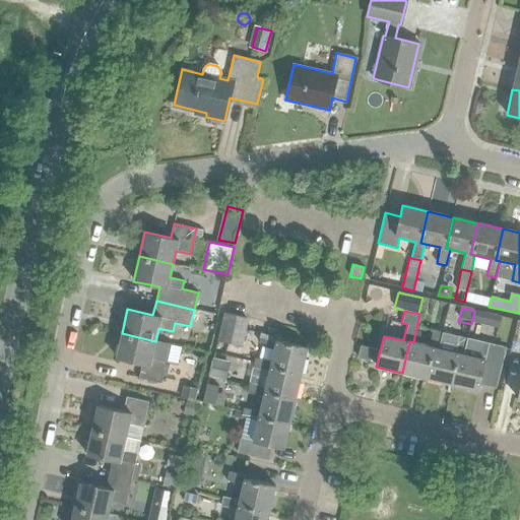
[(501,318),(474,311),(472,321),(499,328),(501,318)]
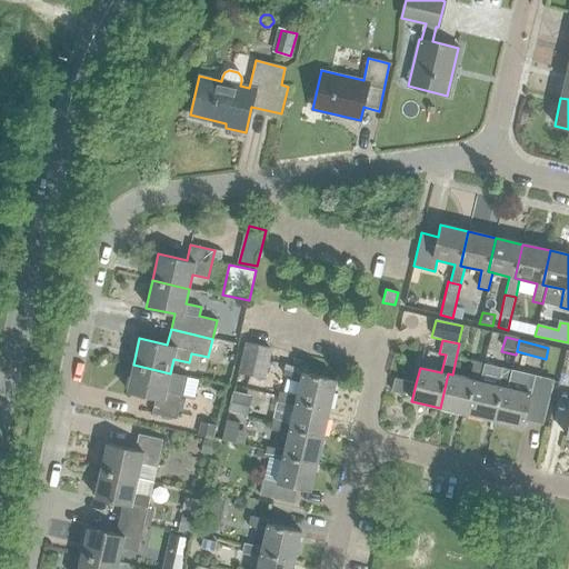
[(238,372),(266,379),(272,349),(245,343),(238,372)]
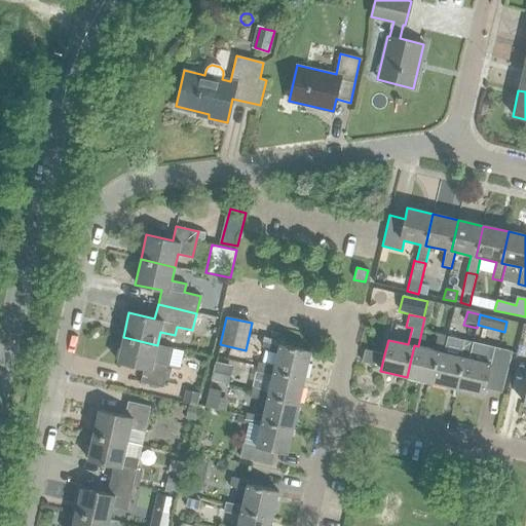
[(407,377),(431,382),(439,351),(443,352),(447,336),(438,334),(434,350),(418,346),(414,345),(407,377)]
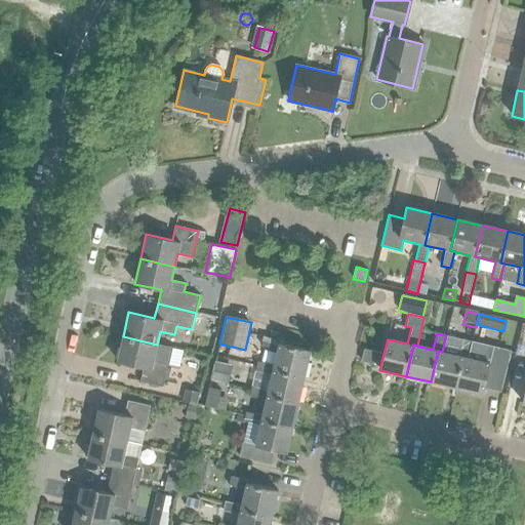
[(139,381),(162,387),(171,348),(157,345),(123,336),(117,361),(144,367),(139,381)]
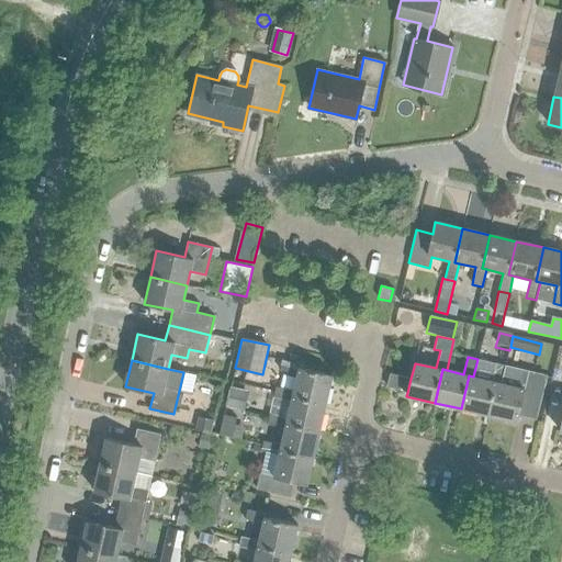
[(298,374),(293,391),(292,395),(325,403),(332,375),(300,368),(301,364),(282,360),(280,370),(298,374)]
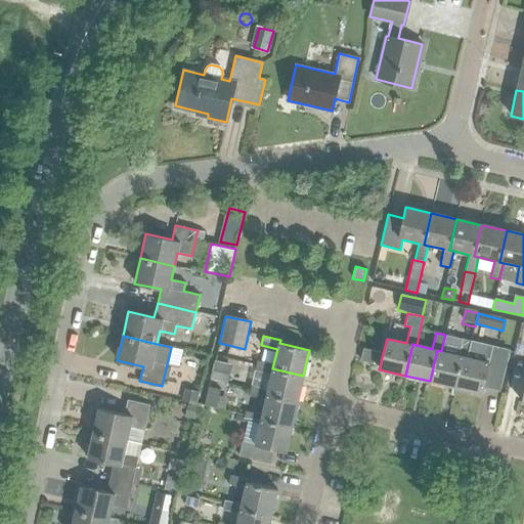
[(430,381),(455,387),(463,356),(467,357),(470,341),(461,339),(456,355),(441,351),(437,350),(430,381)]
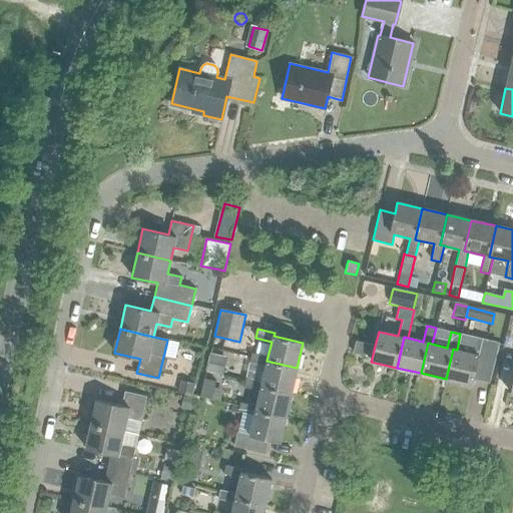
[(453,349),(446,379),(471,385),(473,377),(478,356),(481,357),(485,339),(476,337),(472,353),(457,350),(453,349)]
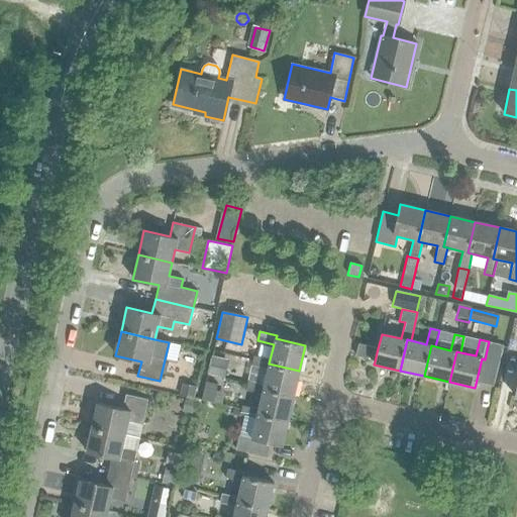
[(482,358),(477,380),(494,385),(504,345),(489,341),(485,359),(482,358)]
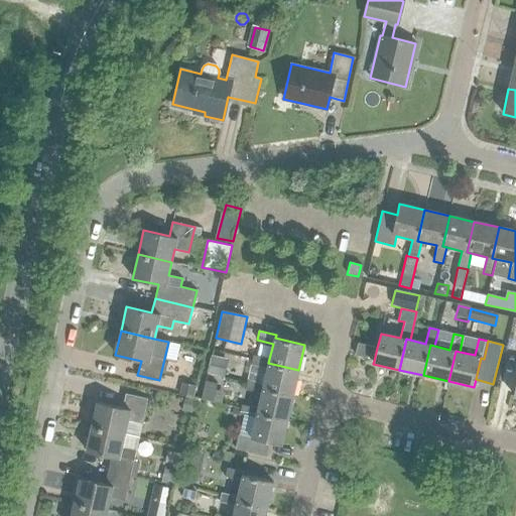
[(377,348),(358,343),(355,356),(374,361),(377,348)]
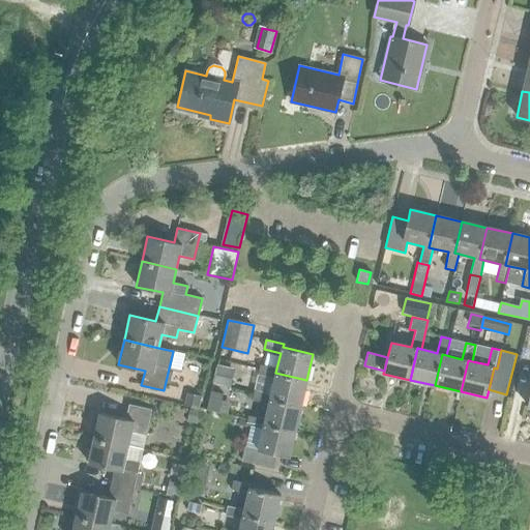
[(274,378),(270,394),(269,398),(301,406),(306,380),(275,373),(276,369),(260,365),(258,375),(274,378)]
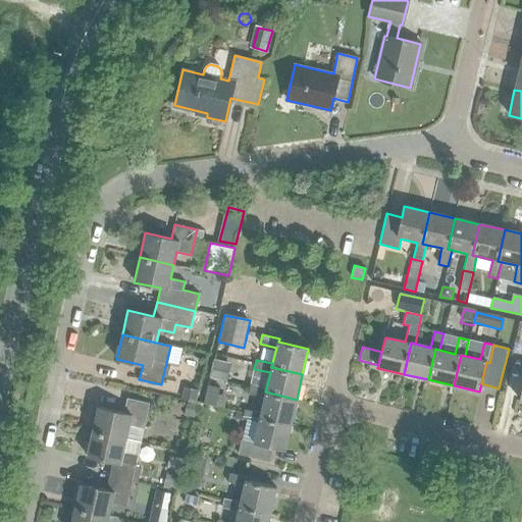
[(226,381),(230,364),(213,361),(209,377),(226,381)]
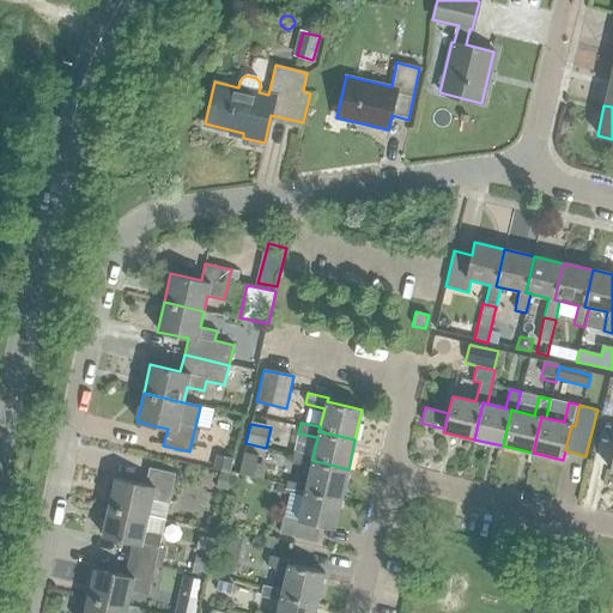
[(310,467),(307,485),(305,490),(341,498),(349,469),(311,460),(313,456),(293,451),(291,462),(310,467)]
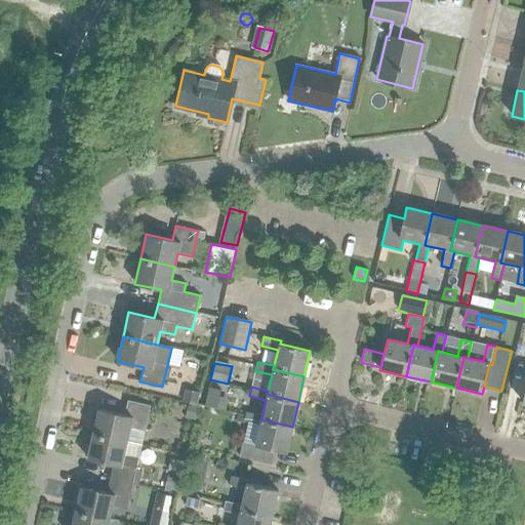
[(215,408),(219,391),(208,388),(204,406),(215,408)]
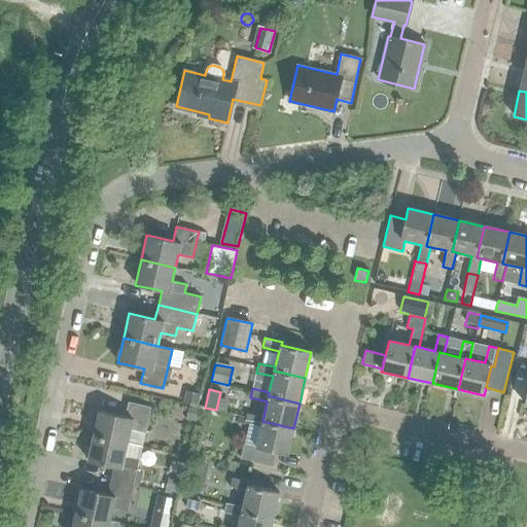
[(189,392),(186,405),(197,407),(199,394),(189,392)]
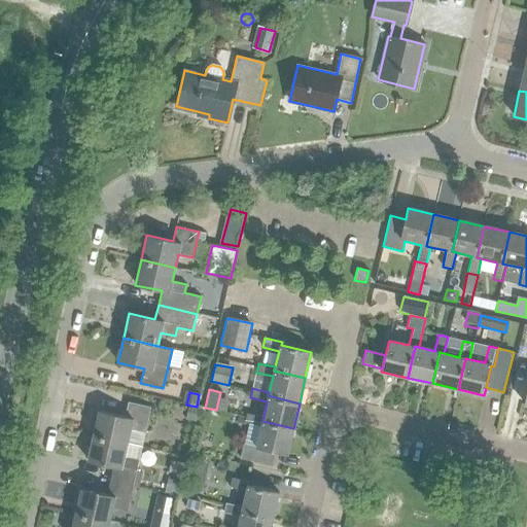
[(125,417),(99,411),(93,435),(127,444),(130,429),(144,433),(150,408),(128,402),(125,417)]
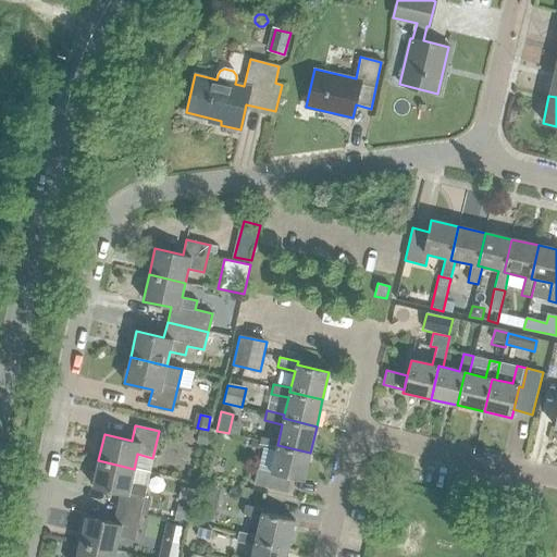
[(206,446),(210,433),(199,431),(196,444),(206,446)]
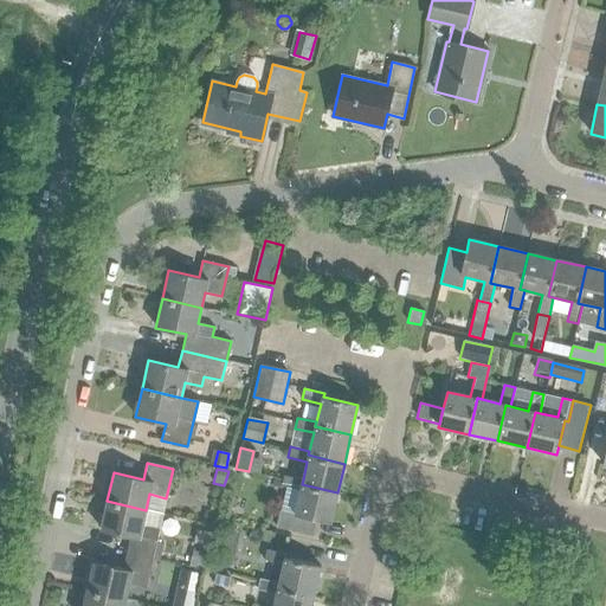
[(302,484),(303,479),(284,476),(281,487),(300,490),(295,514),(279,510),(276,527),(313,536),(316,520),(330,522),(337,492),(302,484)]
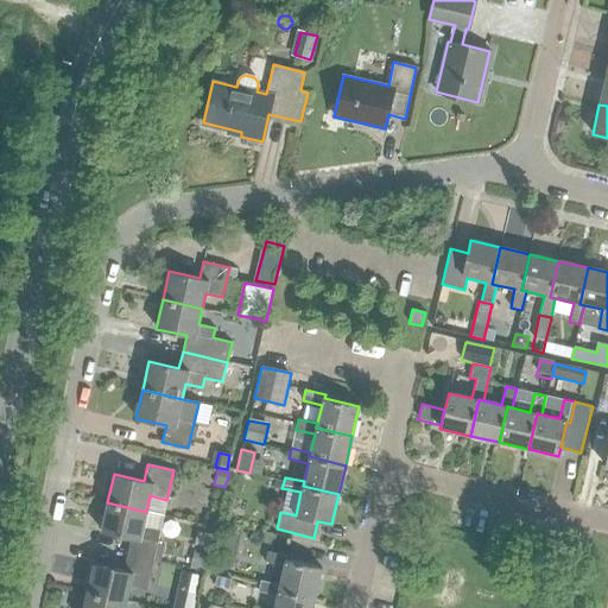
[(143,527),(146,512),(107,502),(101,531),(131,538),(127,555),(153,561),(159,531),(143,527)]
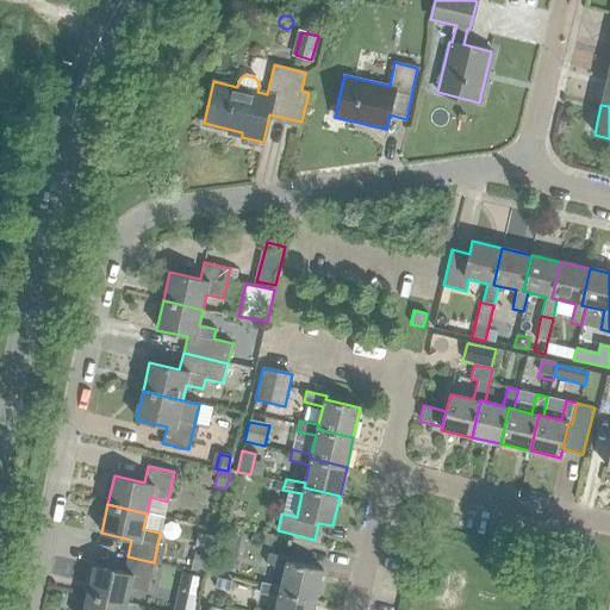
[(234,568),(238,551),(224,547),(219,565),(234,568)]
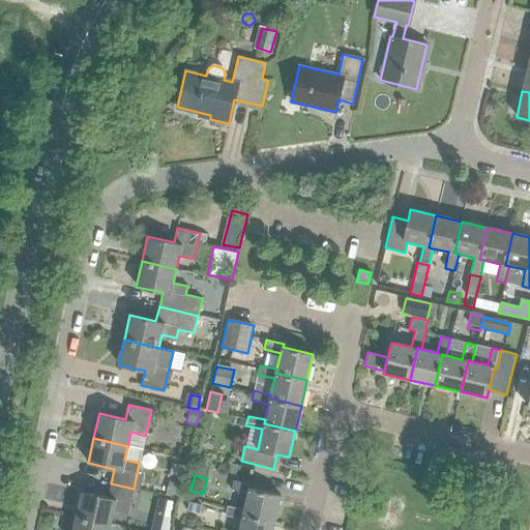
[(247,494),(243,510),(242,514),(274,521),(280,495),(249,489),(251,486),(233,481),(231,491),(247,494)]
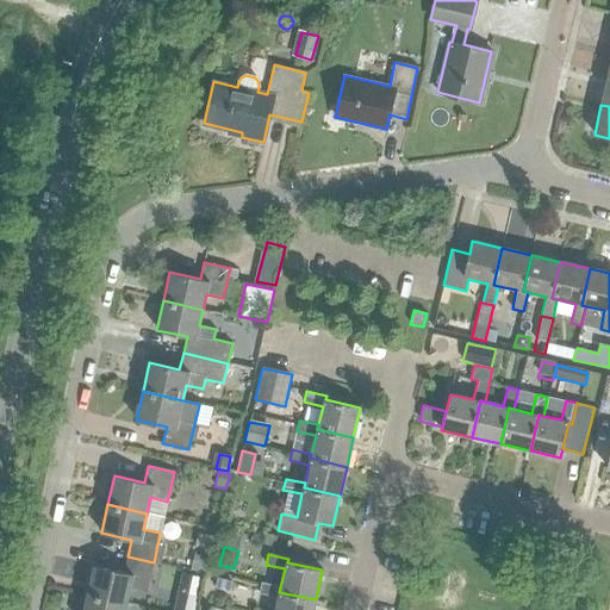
[(94,566),(87,595),(126,604),(130,587),(147,592),(154,562),(128,556),(124,573),(94,566)]
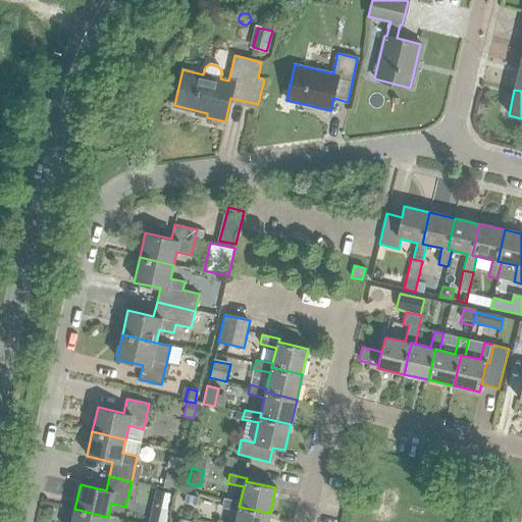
[(238,512),(235,521),(267,521),(270,513),(239,507),(240,503),(223,499),(221,508),(238,512)]
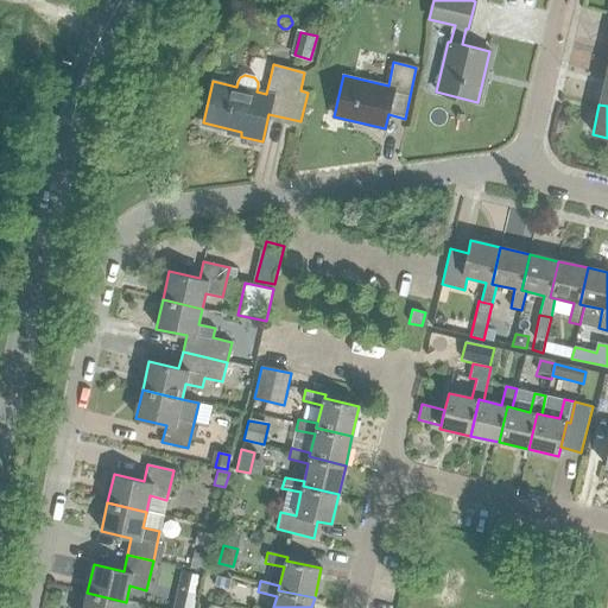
[(181,590),(176,607),(192,607),(196,594),(181,590)]
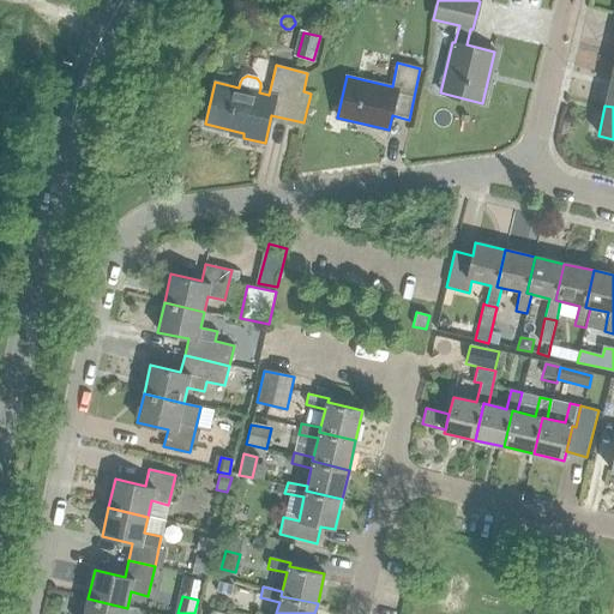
[(125,613),(127,608),(88,599),(84,613),(125,613)]
